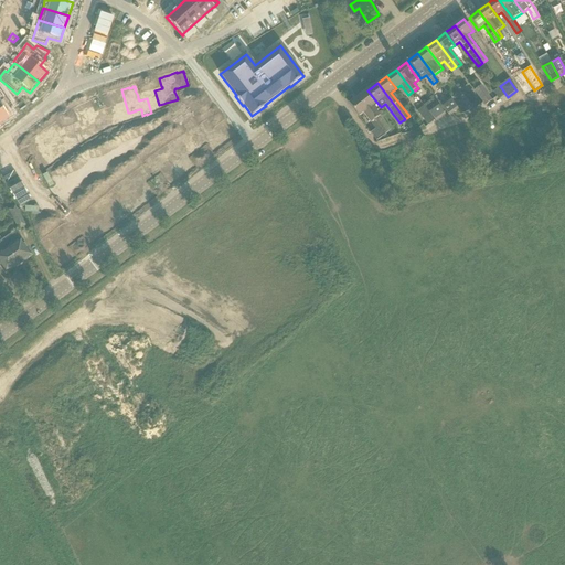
[(486,106),(491,102),(480,86),(475,91),(486,106)]
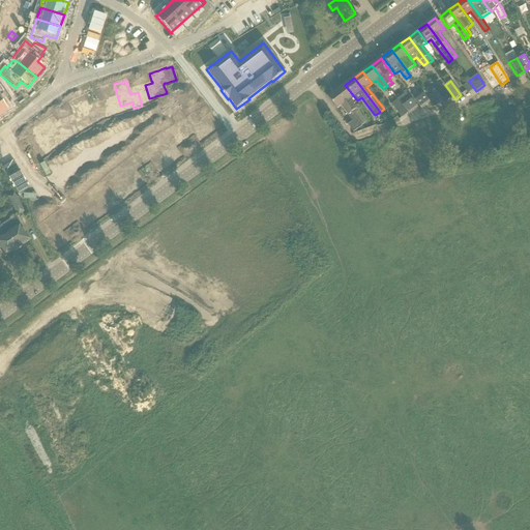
[(467,93),(473,89),(468,82),(462,86),(467,93)]
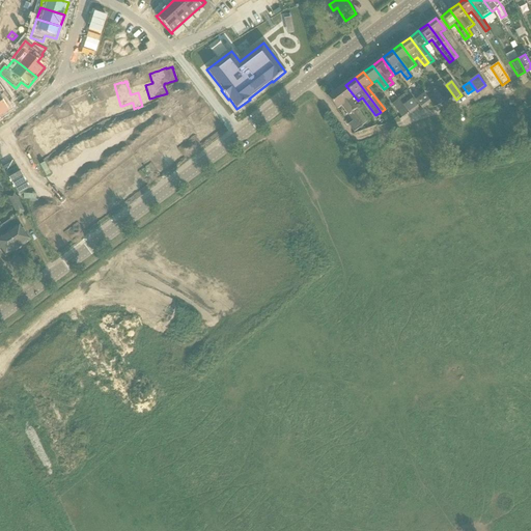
[(0,116),(9,110),(4,104),(10,99),(7,94),(12,91),(5,83),(1,86),(0,84),(0,83),(0,116)]
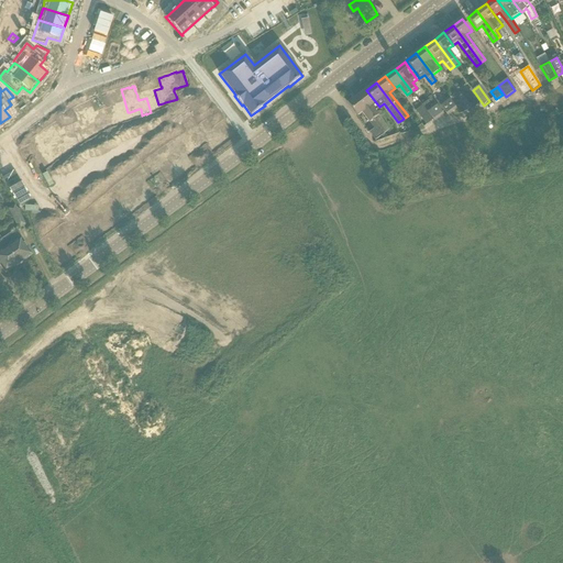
[(112,109),(106,111),(110,125),(114,124),(117,123),(120,122),(129,119),(129,120),(131,119),(129,112),(128,112),(121,89),(120,90),(117,91),(113,91),(113,92),(110,94),(108,94),(109,97),(110,99),(111,105),(112,107),(112,109)]
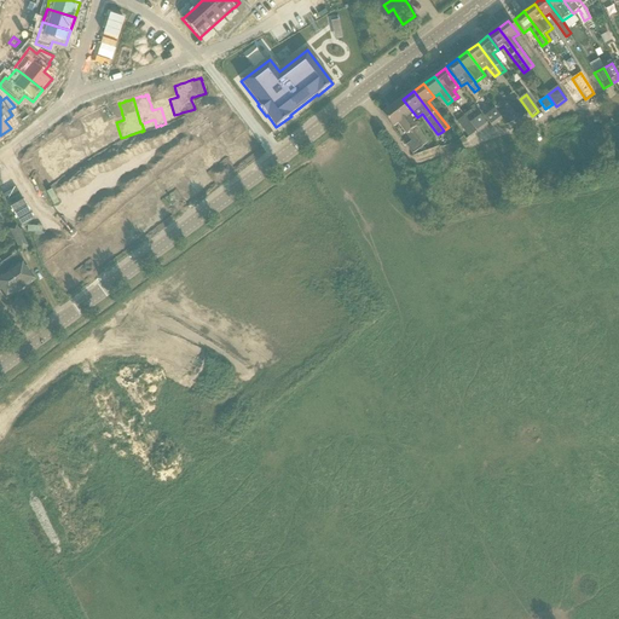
[(519,121),(526,115),(514,98),(507,103),(512,110),(518,120),(519,121)]
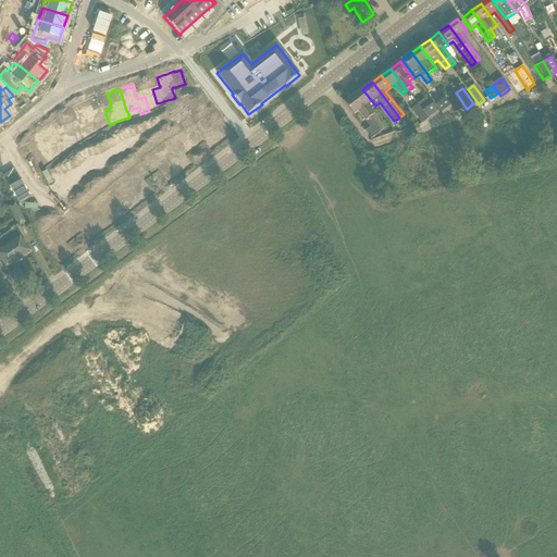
[(381,132),(385,128),(378,118),(371,110),(375,106),(362,89),(354,96),(381,132)]
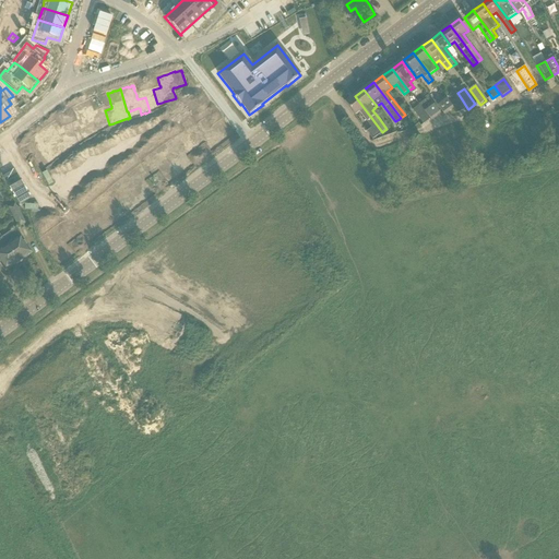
[(382,132),(355,96),(345,103),(355,116),(359,111),(371,128),(367,131),(372,140),(382,132)]
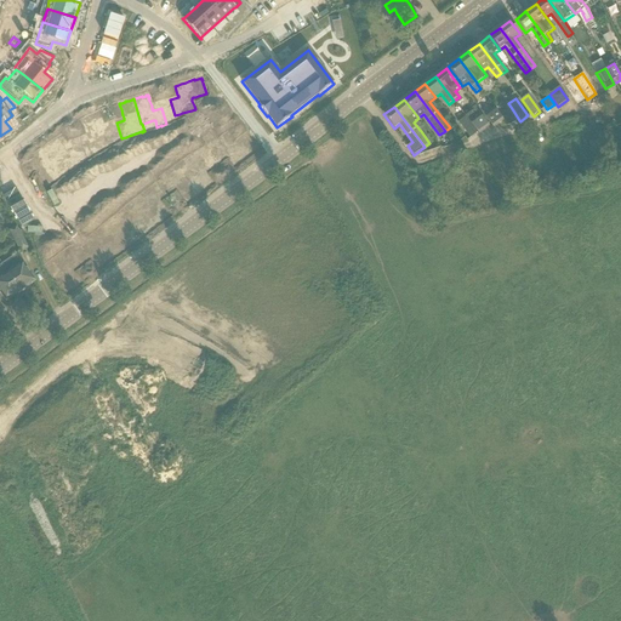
[(493,127),(503,120),(495,108),(484,115),(493,127)]
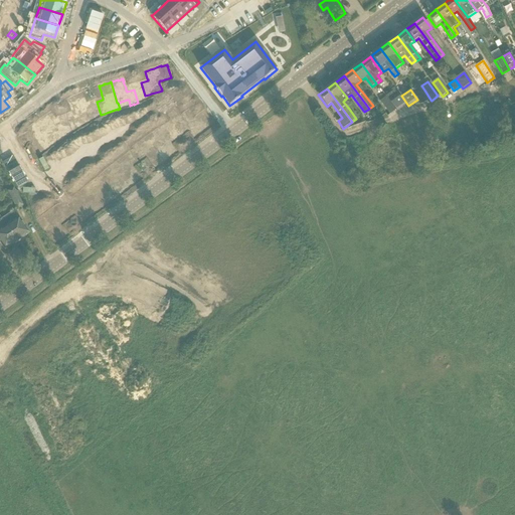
[(421,92),(415,96),(420,104),(428,101),(431,100),(425,92),(423,93),(422,94),(421,92)]
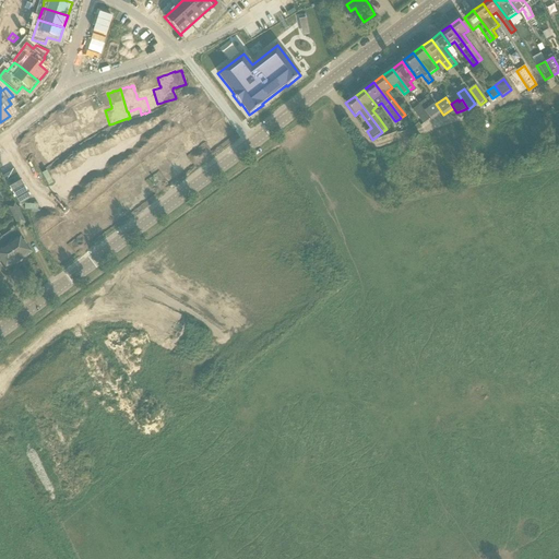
[(81,122),(73,125),(80,139),(84,137),(86,135),(88,134),(92,133),(94,132),(97,130),(100,129),(96,121),(95,119),(93,114),(91,109),(87,102),(85,103),(83,104),(79,106),(76,107),(74,108),(75,110),(76,113),(79,118),(80,120),(81,122)]
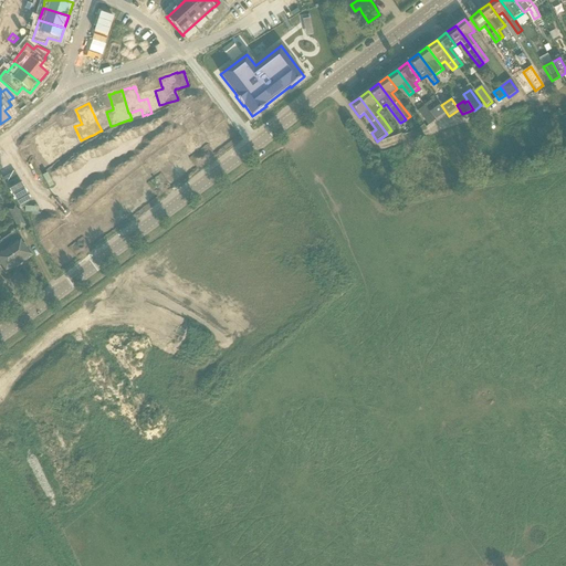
[(437,123),(446,116),(438,105),(428,112),(437,123)]
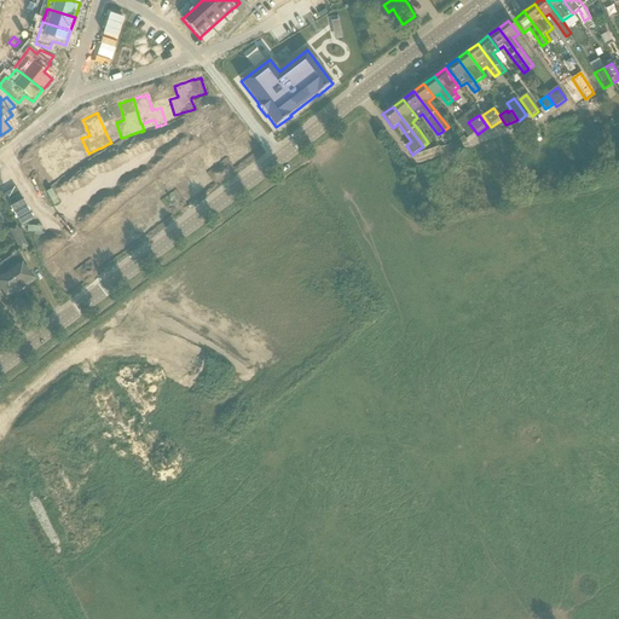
[(468,138),(475,133),(463,117),(457,122),(468,138)]
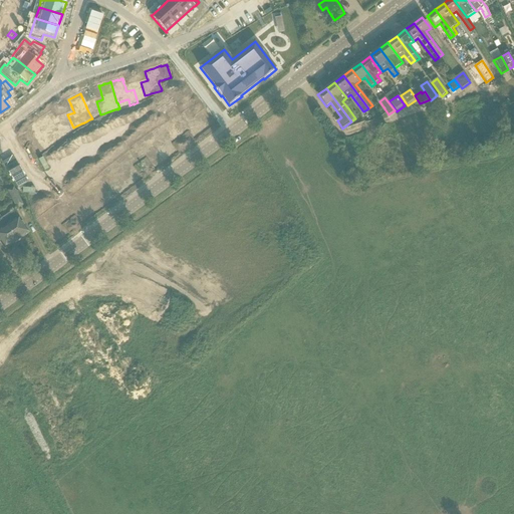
[(175,110),(169,114),(183,134),(188,129),(189,130),(190,131),(189,131),(194,137),(197,135),(199,134),(201,132),(201,131),(203,130),(204,130),(208,126),(210,124),(213,122),(211,120),(209,118),(210,118),(204,111),(202,113),(199,116),(198,116),(197,117),(195,119),(195,118),(194,119),(192,117),(190,114),(188,111),(185,113),(186,113),(182,116),(181,117),(179,115),(176,112),(176,111),(175,110)]
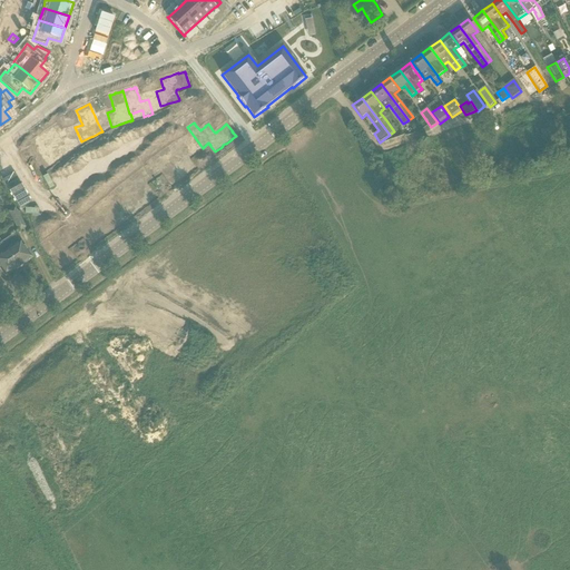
[(45,133),(43,134),(61,159),(62,158),(70,153),(74,150),(75,149),(79,147),(70,134),(64,138),(62,137),(61,135),(58,130),(57,128),(55,125),(52,127),(53,127),(50,129),(48,130),(45,133)]
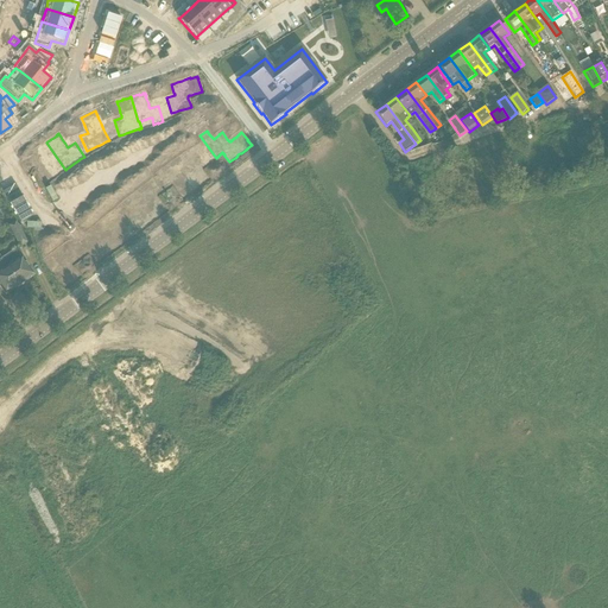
[(36,150),(35,151),(36,153),(38,156),(40,160),(42,160),(43,163),(44,165),(43,165),(38,169),(37,169),(46,183),(50,179),(52,178),(56,176),(64,170),(65,170),(46,143),(45,143),(45,144),(42,145),(39,147),(36,150)]
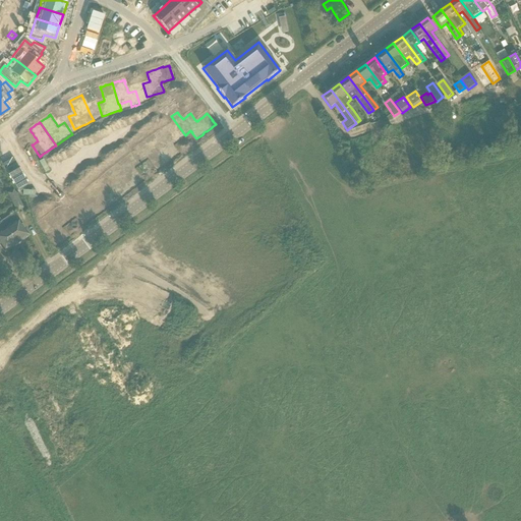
[(152,137),(150,138),(167,161),(168,161),(168,160),(171,158),(171,159),(173,157),(175,155),(176,155),(177,154),(176,151),(175,152),(174,150),(171,146),(169,143),(170,143),(169,141),(174,137),(166,126),(162,129),(161,130),(158,132),(152,137)]
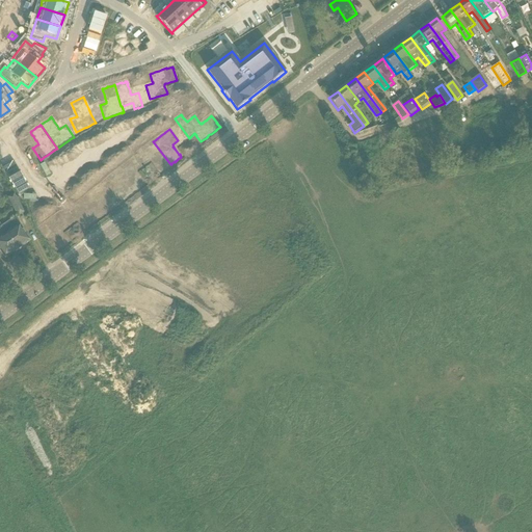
[(140,151),(137,154),(145,165),(152,161),(153,162),(154,164),(157,168),(159,170),(160,173),(162,171),(162,170),(165,168),(165,169),(167,167),(169,165),(170,164),(153,141),(152,142),(145,148),(142,150),(140,151)]
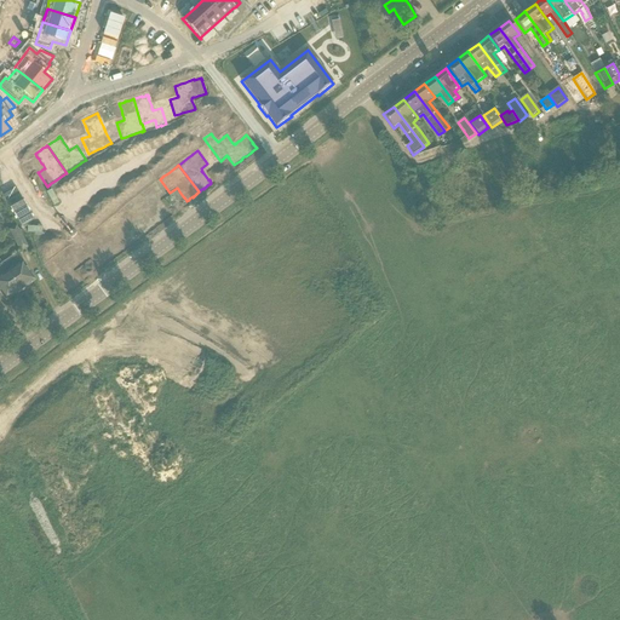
[(139,199),(137,200),(138,201),(156,224),(159,223),(161,220),(164,219),(166,217),(168,216),(160,205),(159,202),(150,190),(147,194),(139,199)]
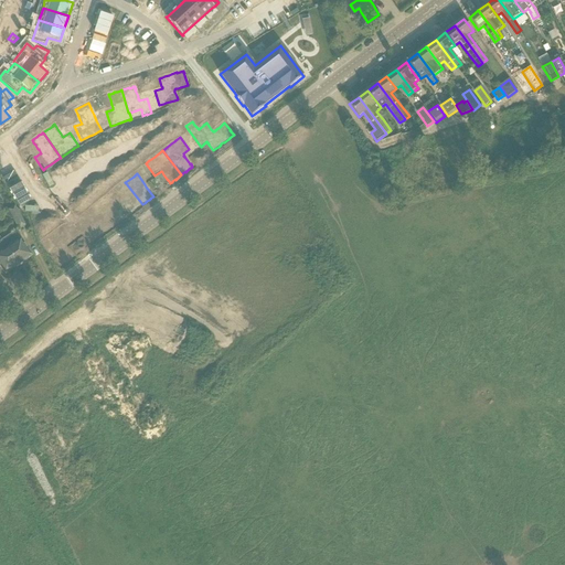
[(120,188),(119,189),(121,192),(136,210),(138,209),(138,208),(141,205),(142,204),(126,183),(126,184),(120,188)]
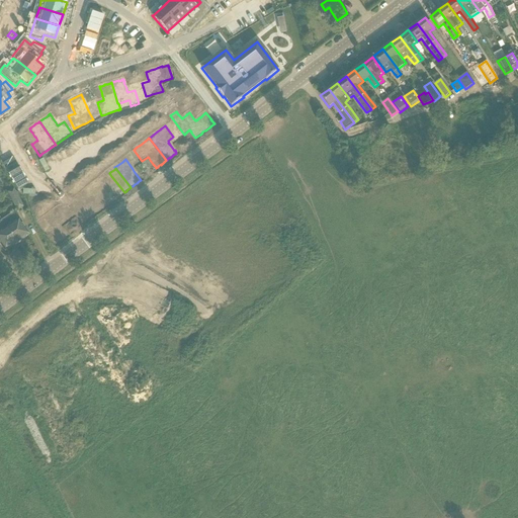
[(106,180),(105,180),(118,197),(119,196),(122,193),(124,192),(111,176),(106,180)]
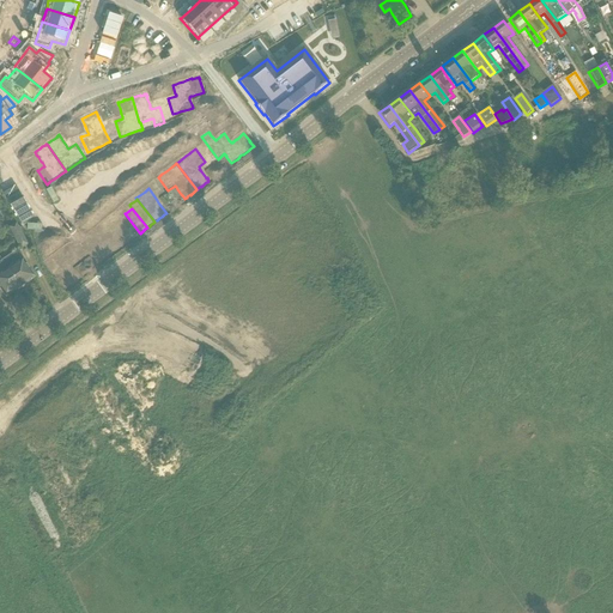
[(119,219),(117,219),(133,240),(135,237),(134,237),(139,234),(139,235),(140,234),(125,213),(123,214),(125,214),(119,218),(119,219)]
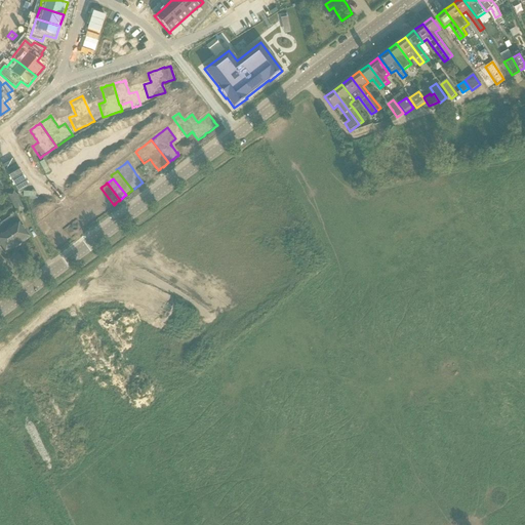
[(93,189),(92,190),(108,209),(109,209),(108,208),(112,206),(114,205),(101,188),(102,188),(98,185),(97,186),(93,189)]
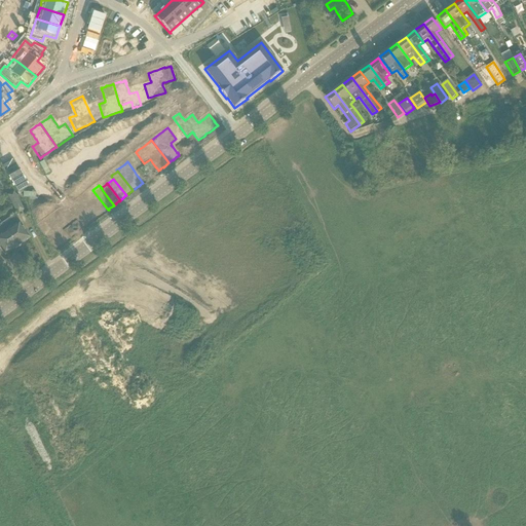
[(86,194),(85,195),(101,215),(103,214),(106,211),(107,211),(108,210),(92,190),(91,191),(86,194)]
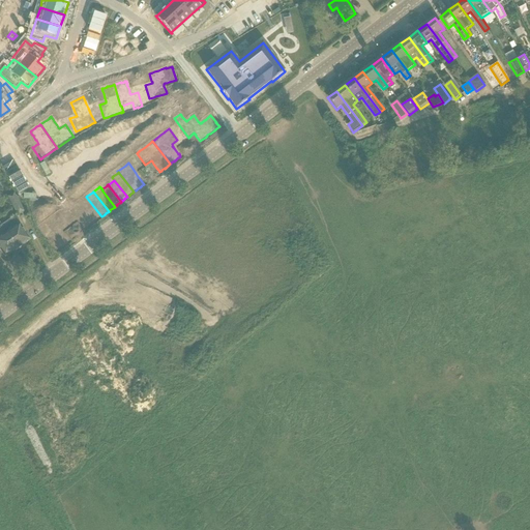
[(18,215),(24,211),(13,193),(7,197),(18,215)]
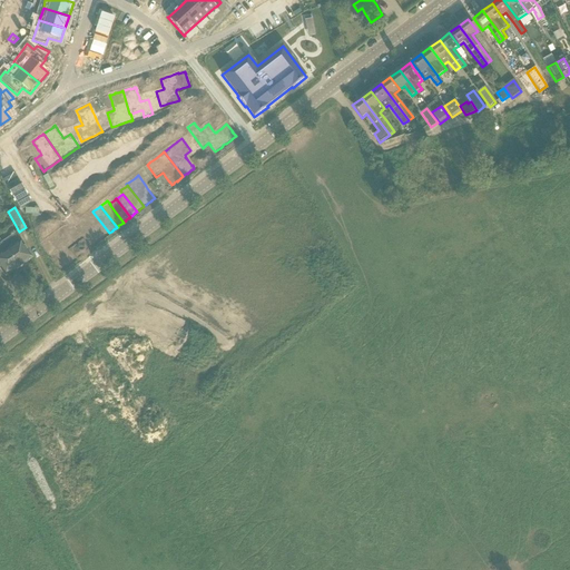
[(87,216),(86,217),(88,220),(88,219),(102,238),(104,237),(107,234),(108,234),(109,233),(92,212),(87,216)]
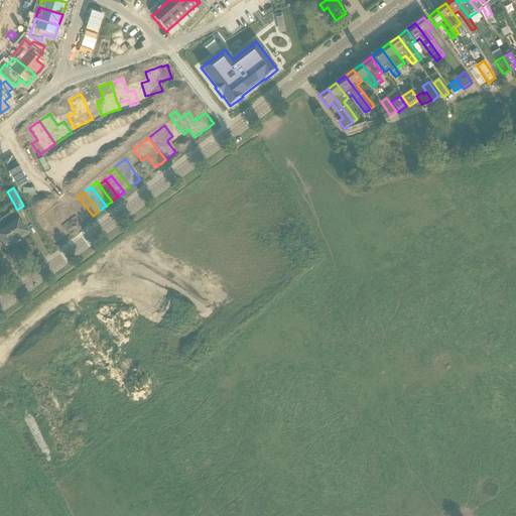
[(65,205),(61,207),(71,218),(72,217),(76,214),(83,223),(85,222),(87,220),(89,219),(92,217),(93,216),(80,199),(80,200),(79,200),(79,201),(73,205),(71,206),(68,203),(67,204),(66,205),(65,205)]
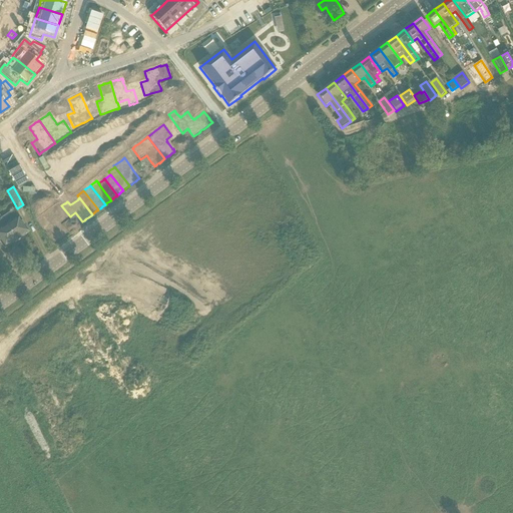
[(40,218),(38,220),(43,226),(45,228),(44,228),(48,233),(51,236),(55,242),(57,241),(59,239),(62,237),(64,235),(66,234),(65,232),(64,232),(63,230),(60,226),(58,224),(57,222),(58,222),(62,219),(63,218),(54,207),(51,210),(50,211),(47,213),(45,215),(43,216),(44,216),(40,219),(40,218)]
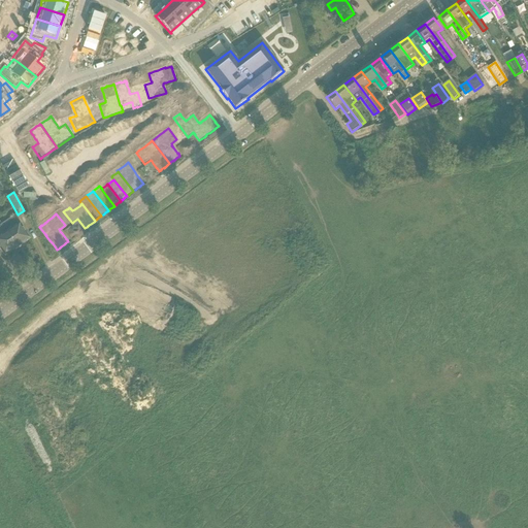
[(19,225),(13,217),(2,225),(18,249),(22,246),(21,244),(29,239),(20,225),(19,225)]
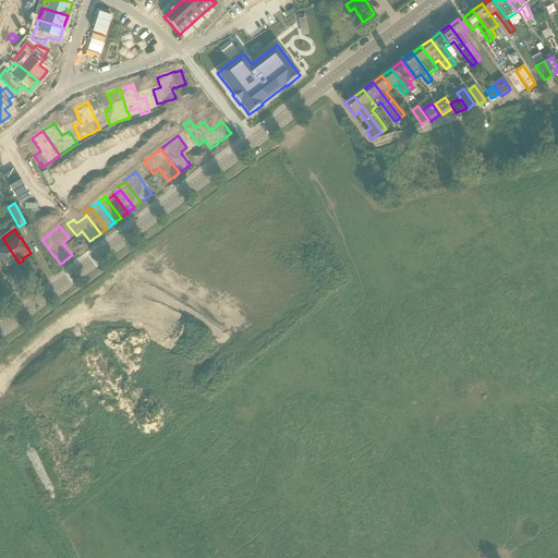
[(0,261),(5,269),(14,264),(15,266),(19,263),(2,238),(0,238),(0,261)]
